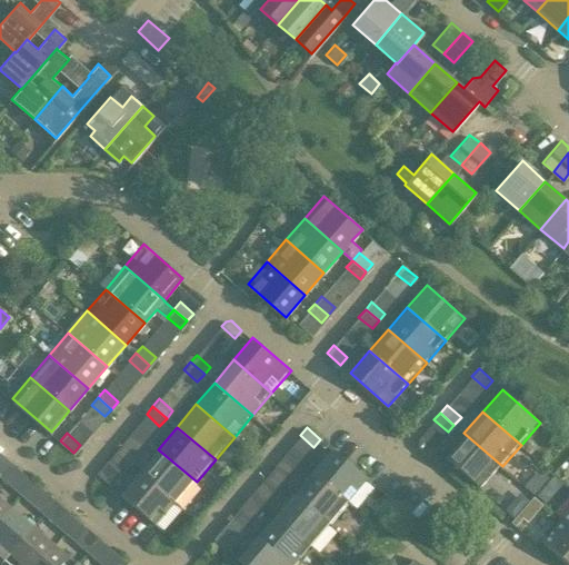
[(482,488),(502,466),(463,433),(445,455),(482,488)]
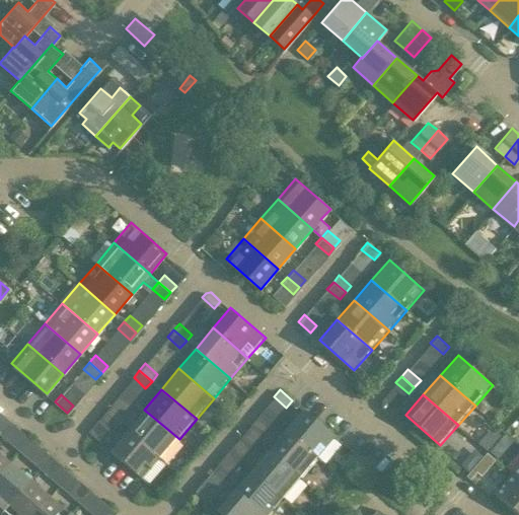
[(104,411),(118,421),(123,415),(110,403),(104,411)]
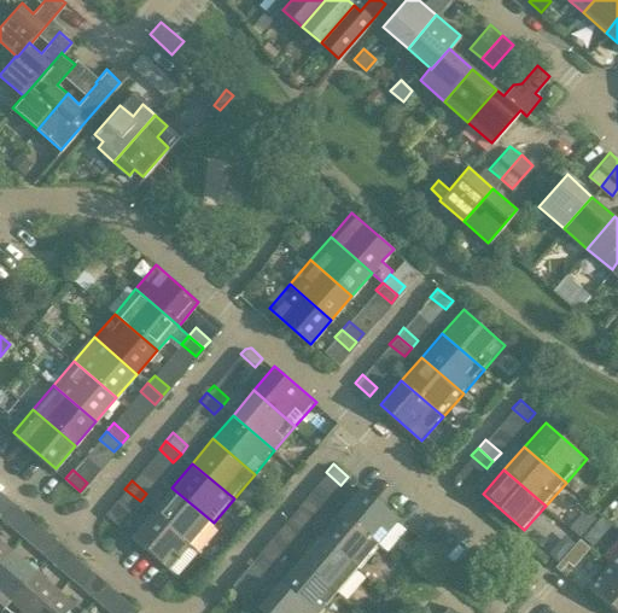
[(359,485),(338,509),(380,546),(401,520),(359,485)]
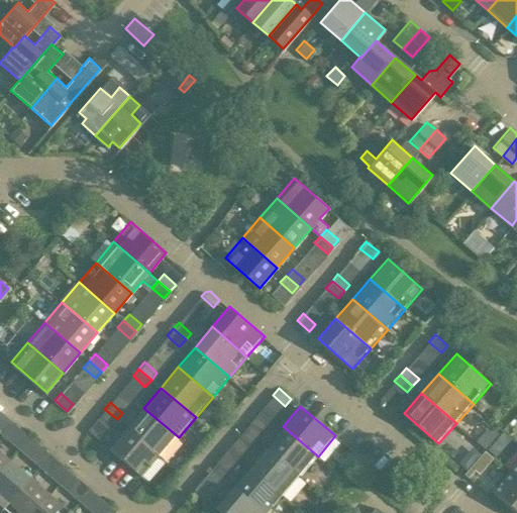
[(126,427),(162,457),(179,437),(143,408),(126,427)]
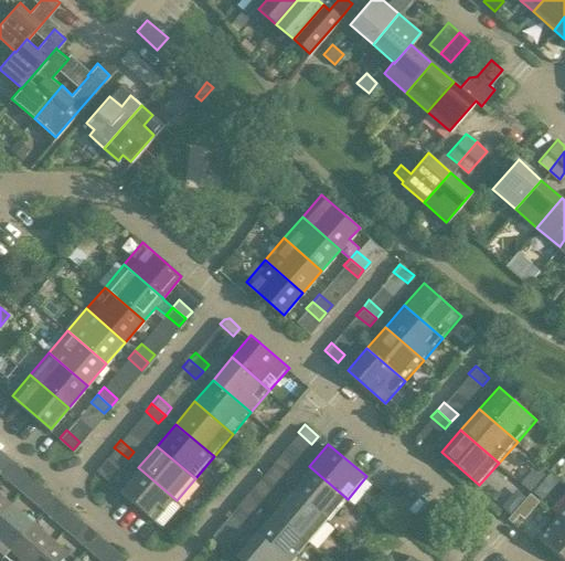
[(128,458),(114,447),(108,455),(121,466),(128,458)]
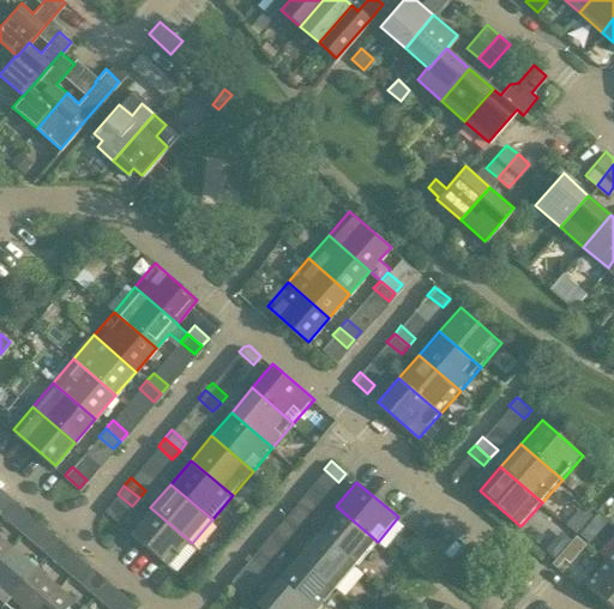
[(298,500),(290,508),(305,522),(312,513),(298,500)]
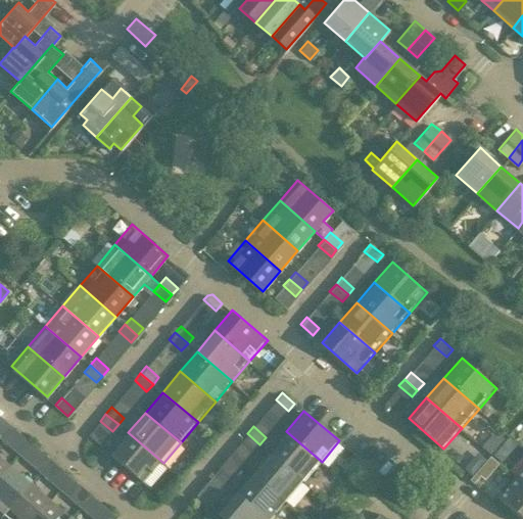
[(286,431),(269,452),(304,482),(322,462),(286,431)]
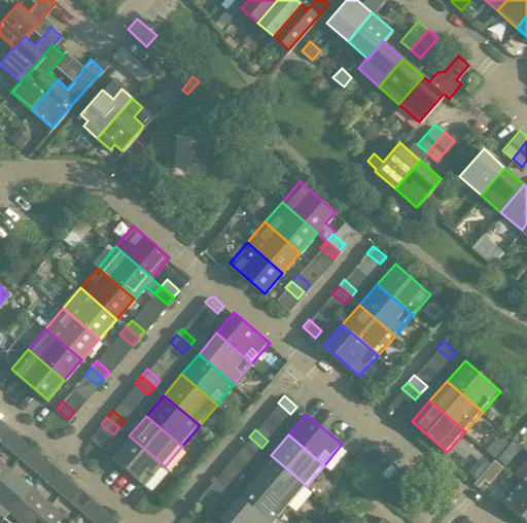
[(148,486),(165,466),(129,436),(112,456),(148,486)]
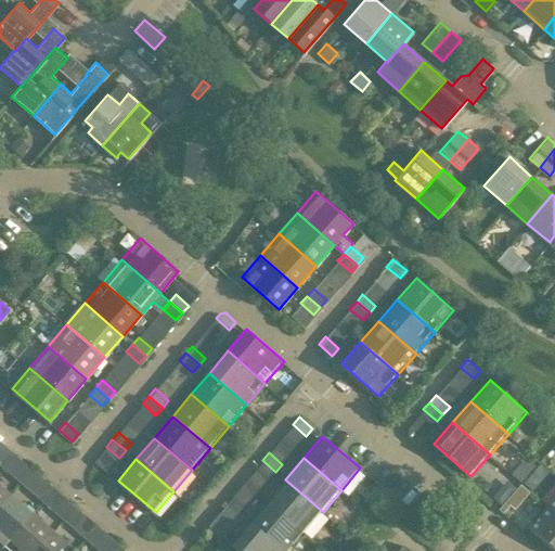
[(275,472),(262,460),(256,468),(270,478),(275,472)]
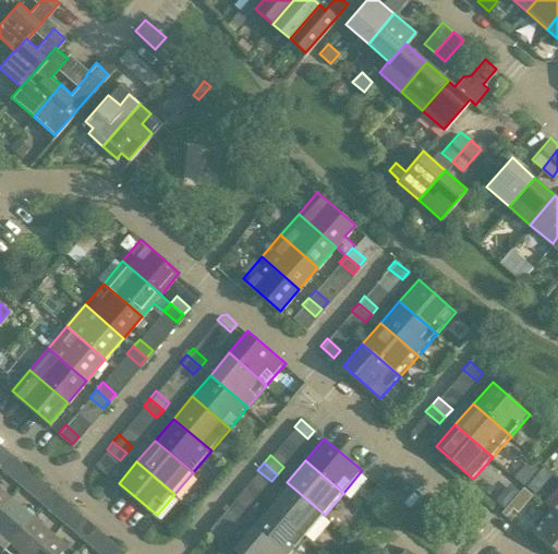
[(21,484),(33,470),(24,464),(13,477),(21,484)]
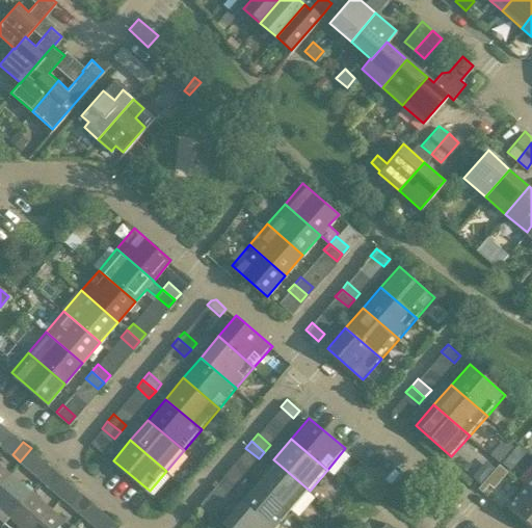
[(37,454),(31,448),(20,462),(27,467),(37,454)]
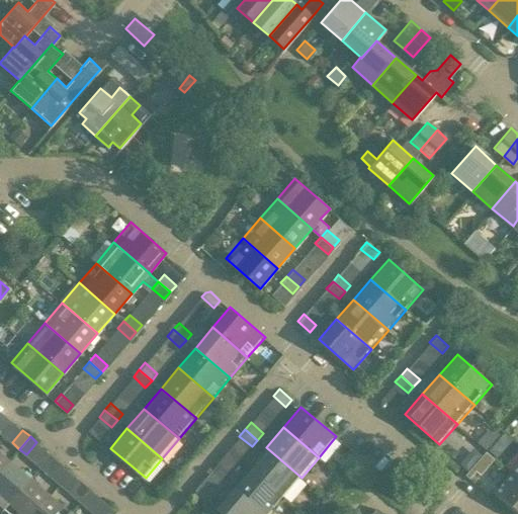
[(249,467),(284,498),(301,478),(266,447),(249,467)]
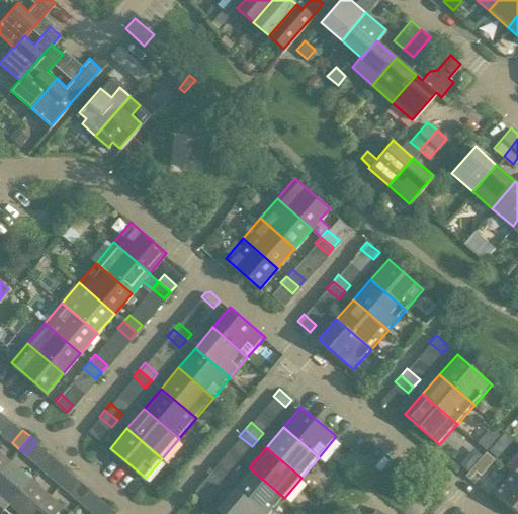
[(0,472),(10,459),(0,450),(0,472)]
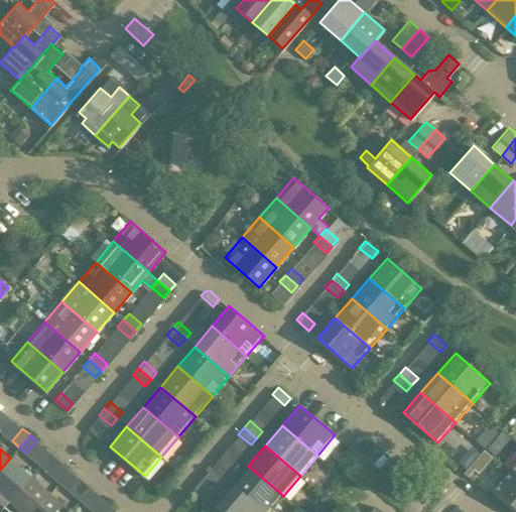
[(515,476),(515,452),(505,466),(515,476)]
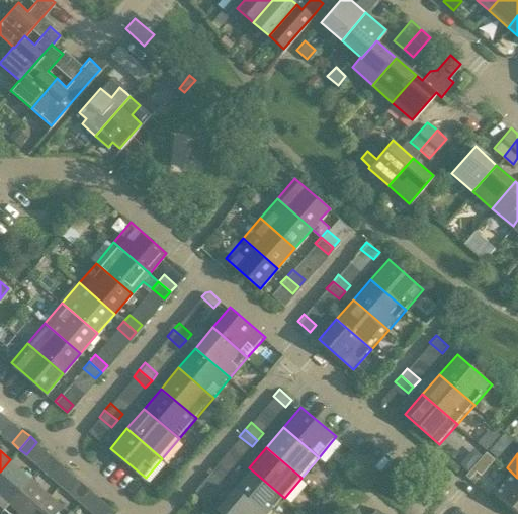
[(0,472),(0,511),(0,512),(30,477),(10,459),(0,472)]
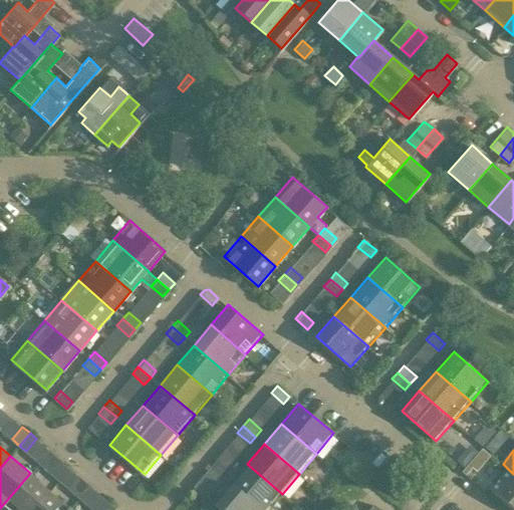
[(210,465),(222,476),(228,469),(215,459),(210,465)]
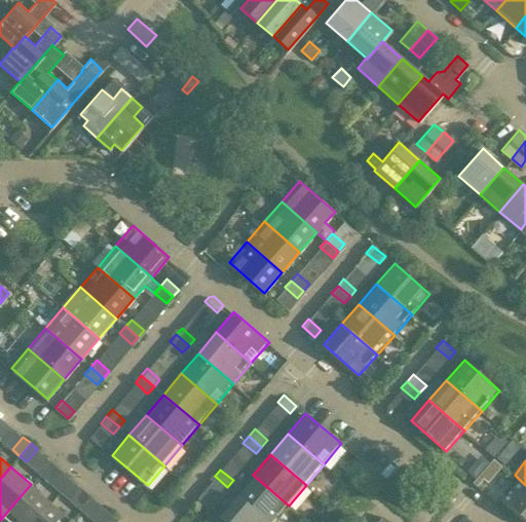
[(60,490),(71,478),(64,472),(52,484),(60,490)]
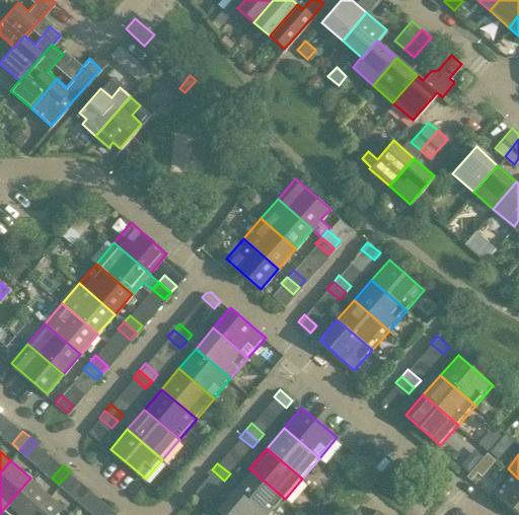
[(264,514),(271,514),(285,499),(249,468),(233,488),(264,514)]
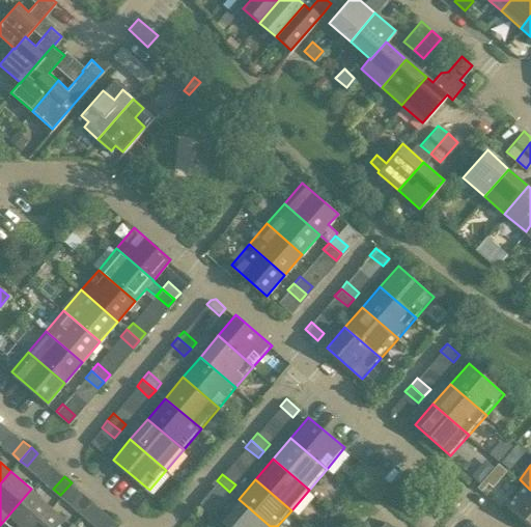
[(530,490),(520,479),(502,499),(530,524),(530,490)]
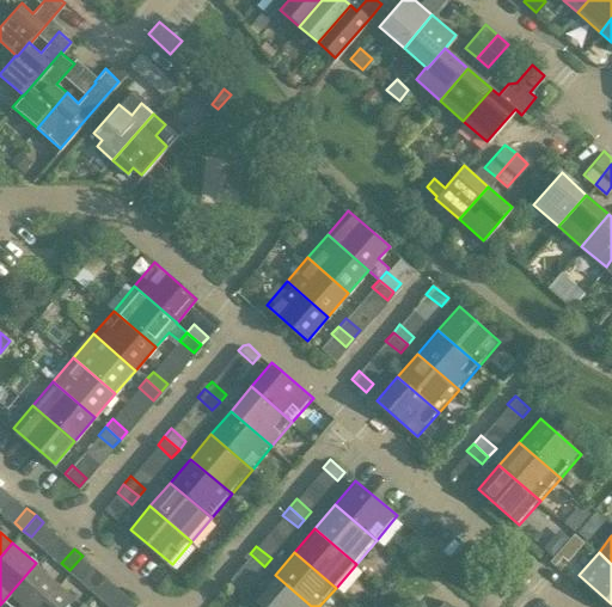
[(264,566),(250,553),(243,562),(257,575),(264,566)]
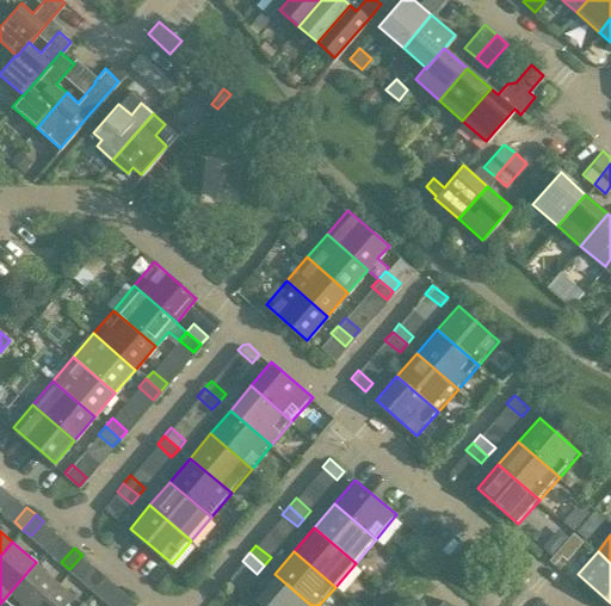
[(90,562),(82,555),(69,569),(78,576),(90,562)]
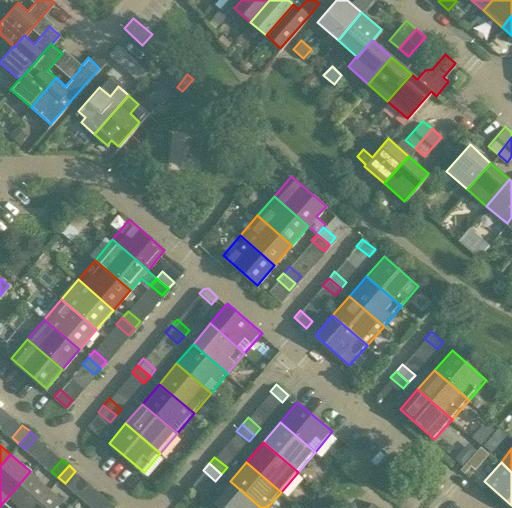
[(2,507),(32,507),(49,488),(30,471),(0,506),(2,507)]
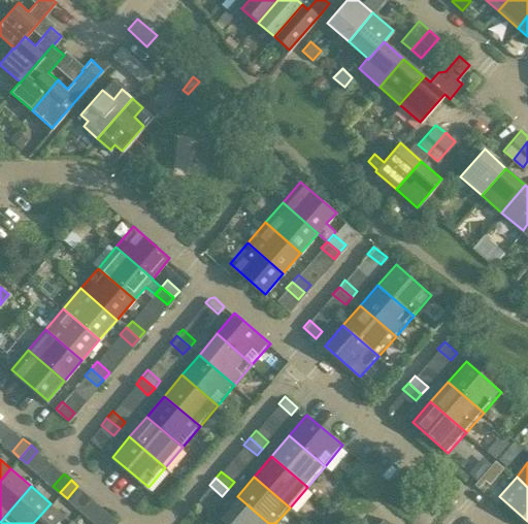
[(268,523),(237,496),(219,518),(226,523),(268,523)]
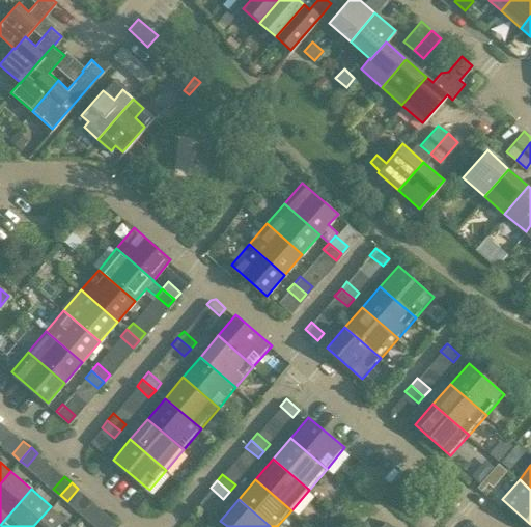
[(68,526),(72,524),(51,506),(33,526),(68,526)]
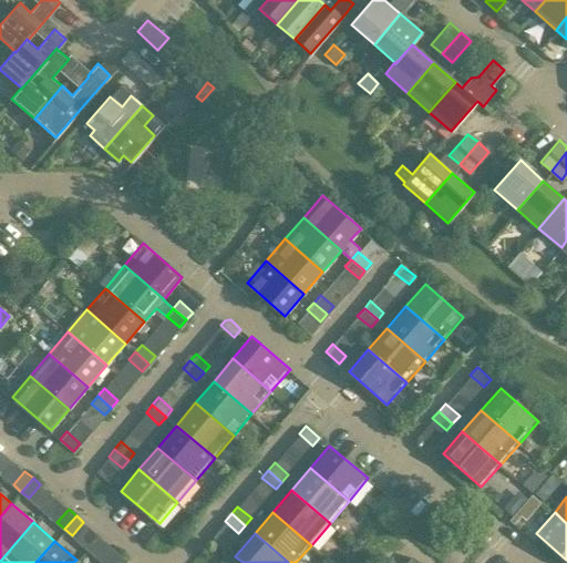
[(101,560),(103,562),(112,562),(121,553),(112,546),(101,560)]
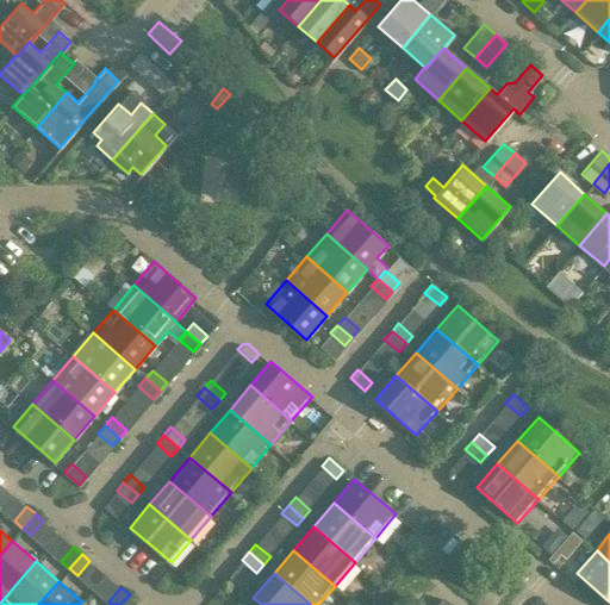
[(130,594),(120,604),(132,604),(137,602),(130,594)]
